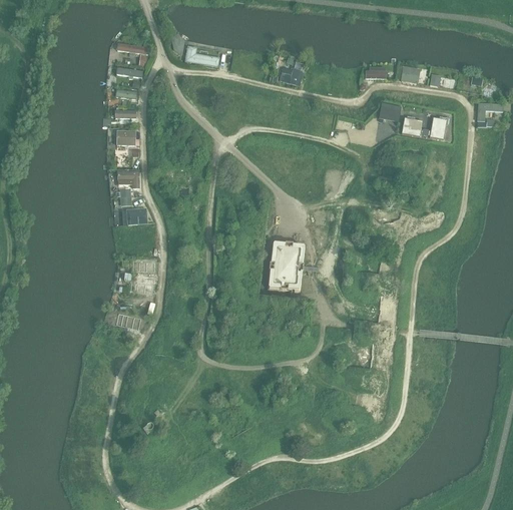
[(117,43),(116,49),(148,53),(149,43),(143,43),(143,45),(117,43)]
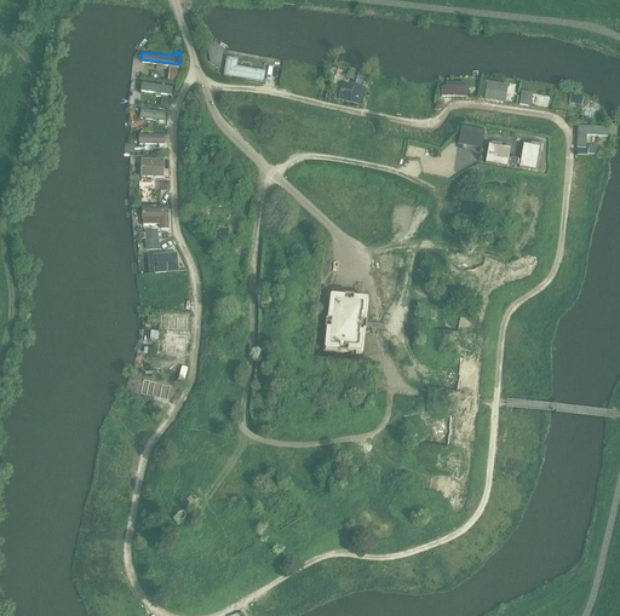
[(227,55),(223,73),(263,80),(265,69),(236,64),(237,57),(227,55)]
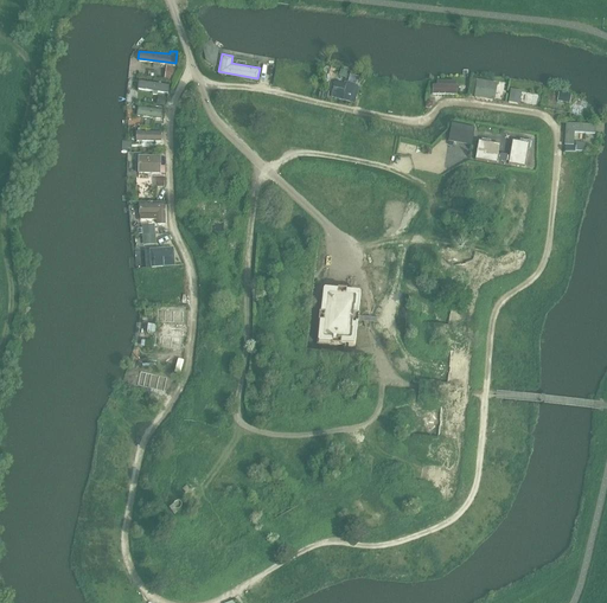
[(166,64),(164,76),(173,77),(176,65),(166,64)]
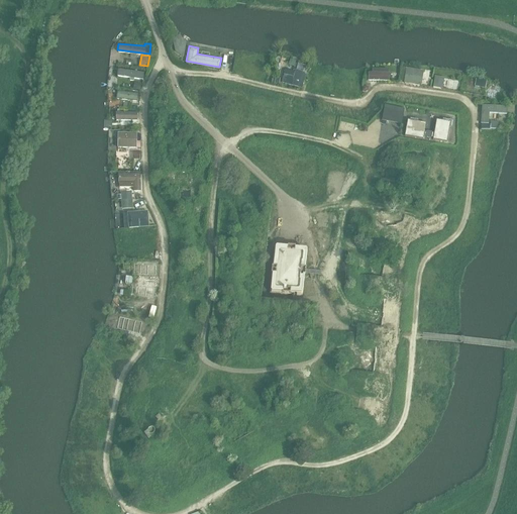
[(298,61),(296,68),(302,70),(304,63),(298,61)]
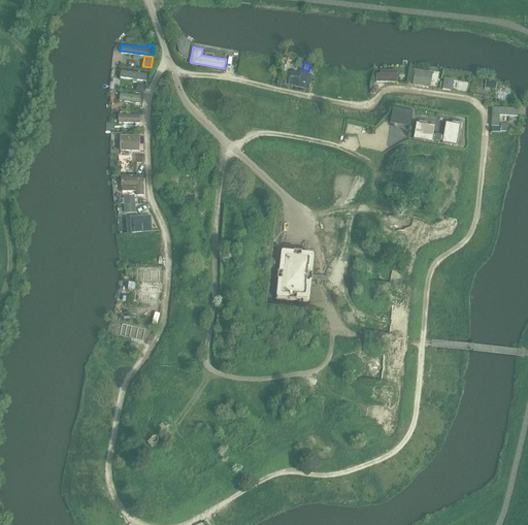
[(432,70),(415,67),(413,83),(430,86),(432,70)]
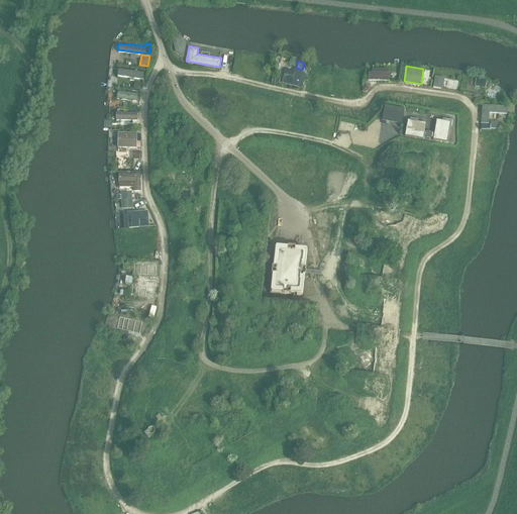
[(369,78),(390,78),(390,71),(390,67),(373,67),(373,71),(369,71),(369,78)]
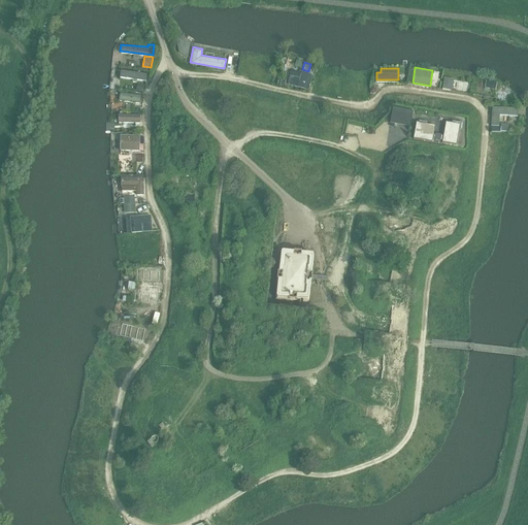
[(147,72),(121,69),(121,75),(133,77),(132,80),(137,81),(138,78),(146,79),(147,72)]
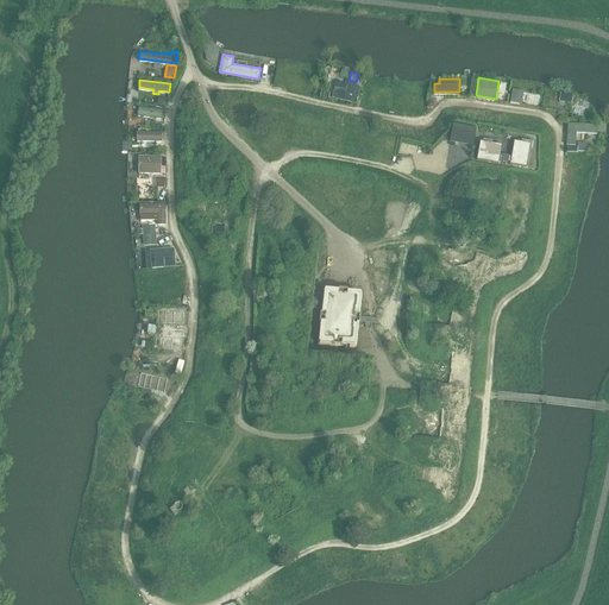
[(349,80),(347,80),(346,82),(336,80),(332,95),(353,101),(358,82),(356,82),(349,80)]
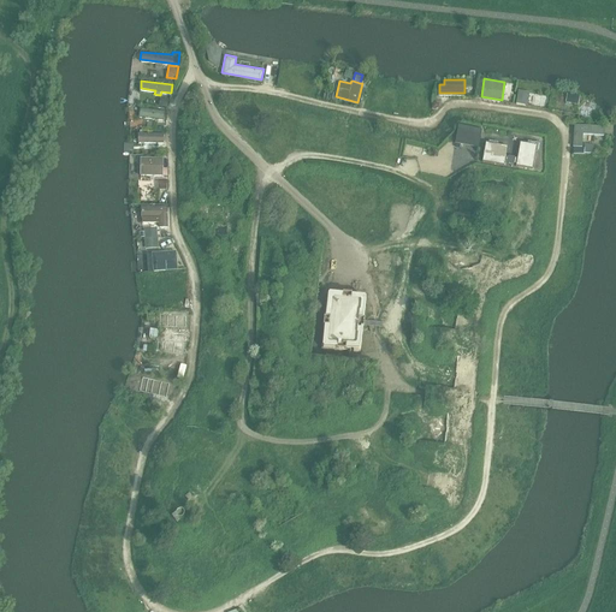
[(567,91),(566,100),(578,102),(580,94),(567,91)]
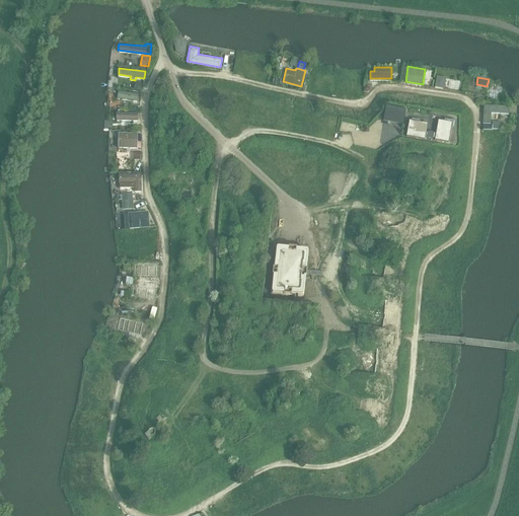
[(139,91),(118,89),(118,96),(138,99),(139,91)]
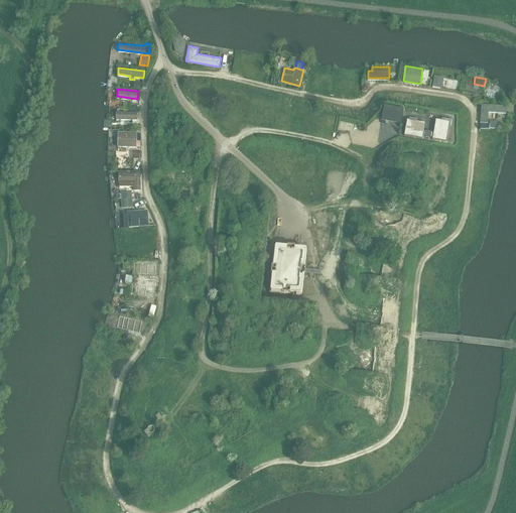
[(403,107),(384,103),(381,118),(400,122),(403,107)]
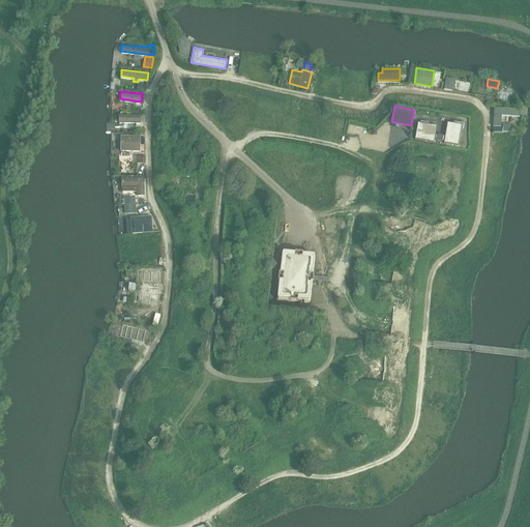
[(520,108),(494,106),(493,124),(500,124),(501,113),(519,114),(520,108)]
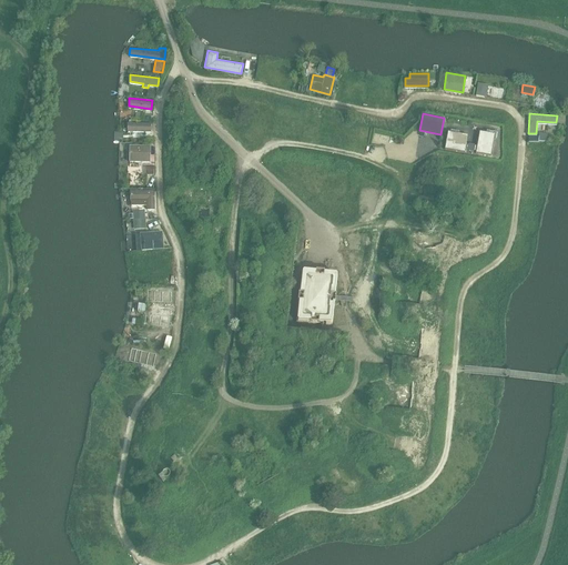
[(466,142),(467,133),(458,131),(459,129),(450,128),(449,130),(447,130),(444,147),(464,151),(465,147),(467,148),(468,142),(466,142)]
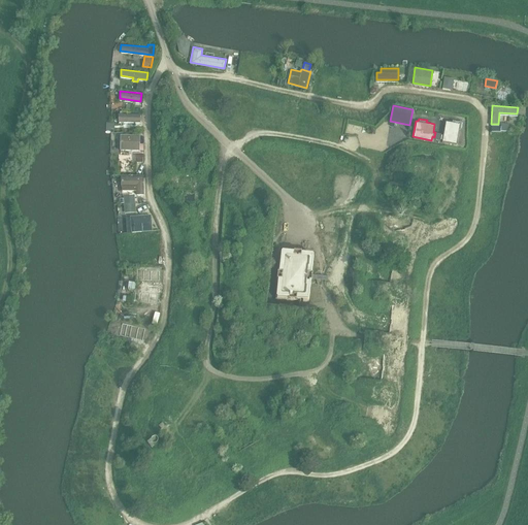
[(442,138),(441,140),(456,142),(459,127),(461,127),(462,121),(452,119),(451,121),(446,120),(442,134),(440,133),(440,138),(442,138)]
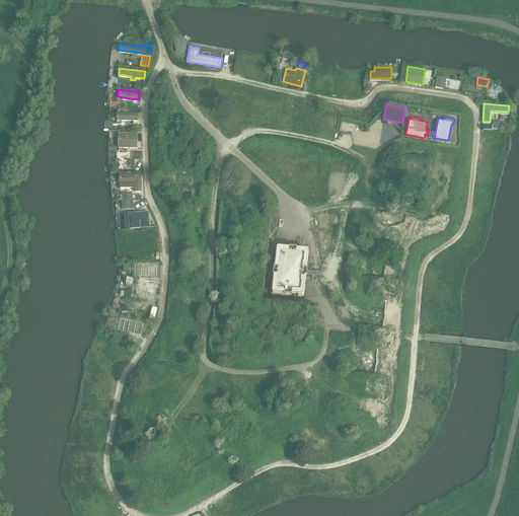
[(137,132),(119,131),(118,146),(137,147),(137,132)]
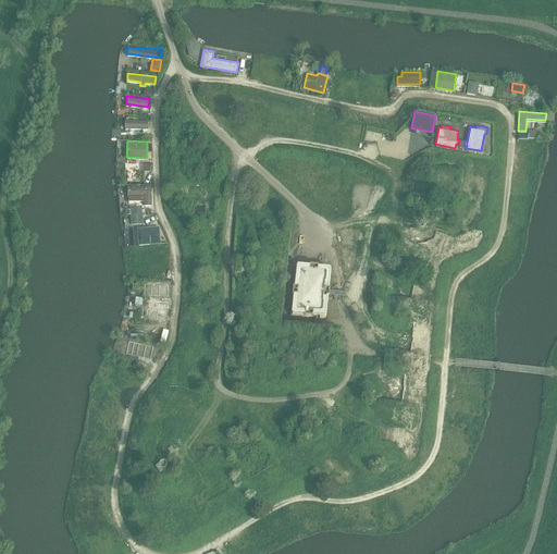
[(150,186),(128,185),(128,195),(128,199),(144,199),(144,204),(150,204),(150,186)]
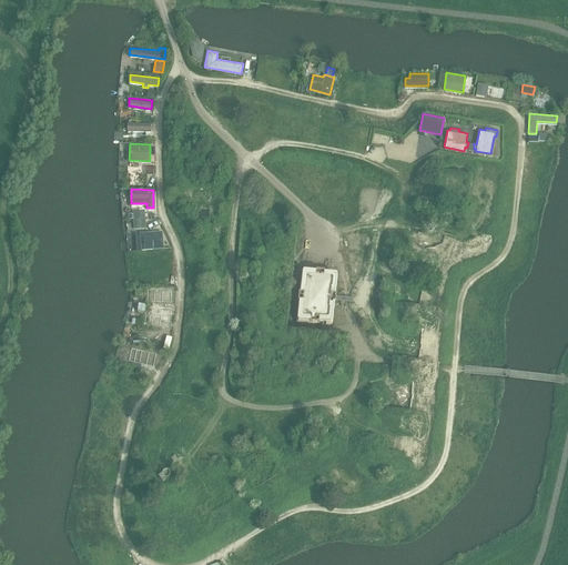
[(145,215),(134,217),(135,226),(146,225),(145,215)]
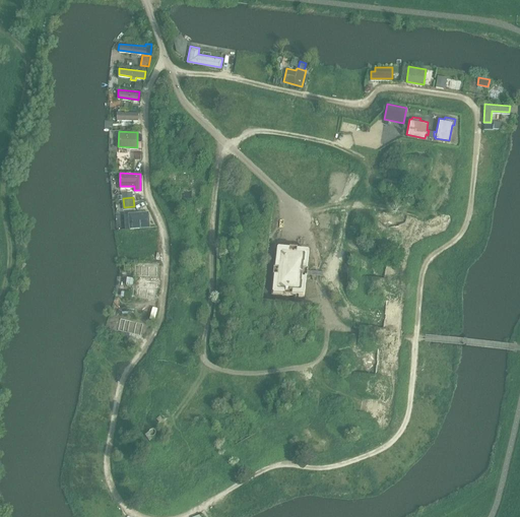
[(148,210),(128,211),(129,228),(149,225),(148,210)]
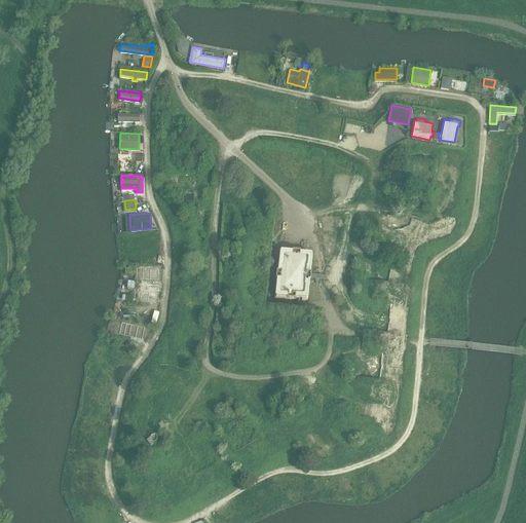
[(278,251),(274,291),(274,293),(274,294),(275,295),(276,295),(305,298),(306,298),(307,297),(307,296),(311,255),(311,253),(311,252),(310,252),(280,249),(279,249),(279,250),(278,250),(278,251)]
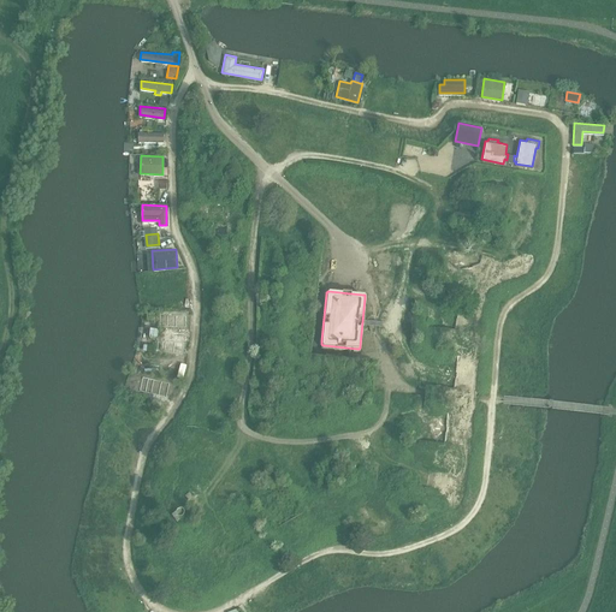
[(188,324),(187,310),(148,310),(148,324),(188,324)]
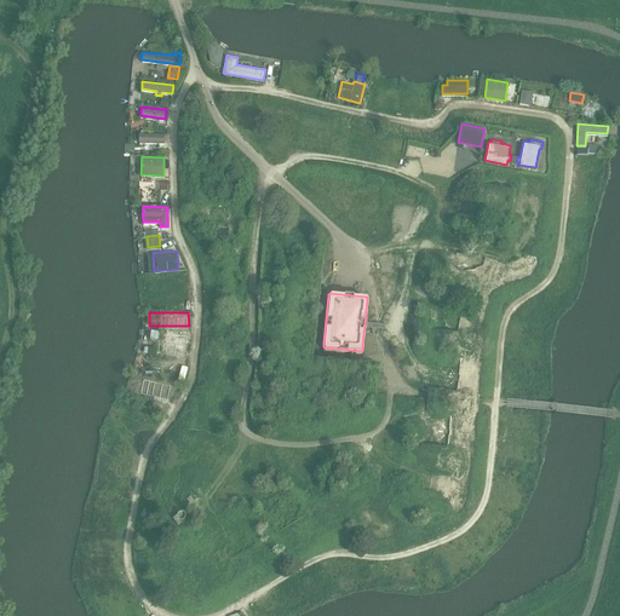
[(149,341),(185,346),(188,332),(150,329),(149,341)]
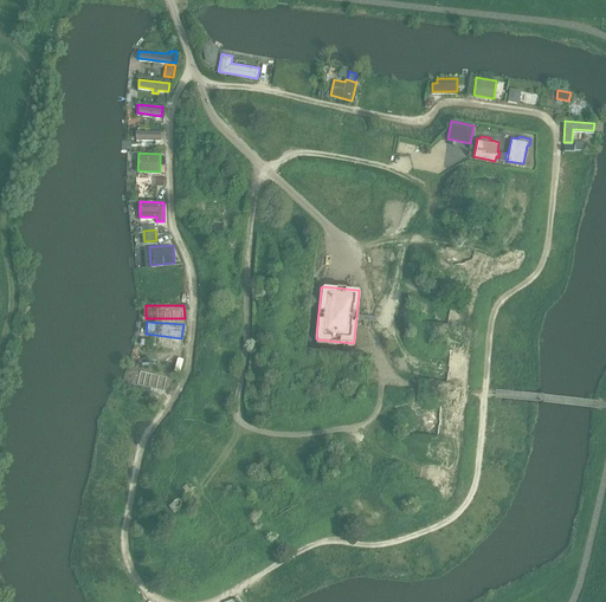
[(133,383),(162,392),(166,373),(136,367),(133,383)]
